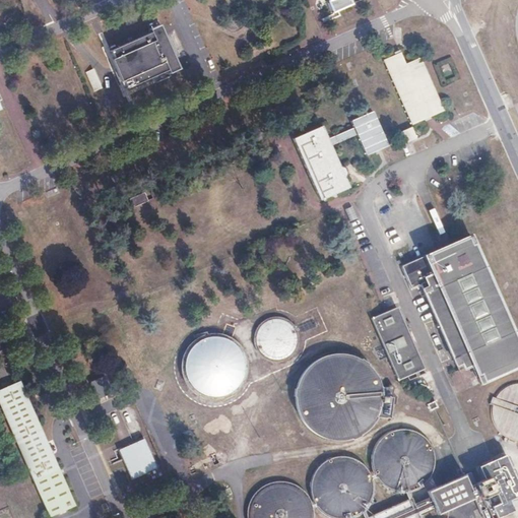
[(324,0),(325,2),(331,15),(350,7),(348,1),(351,0),(324,0)]
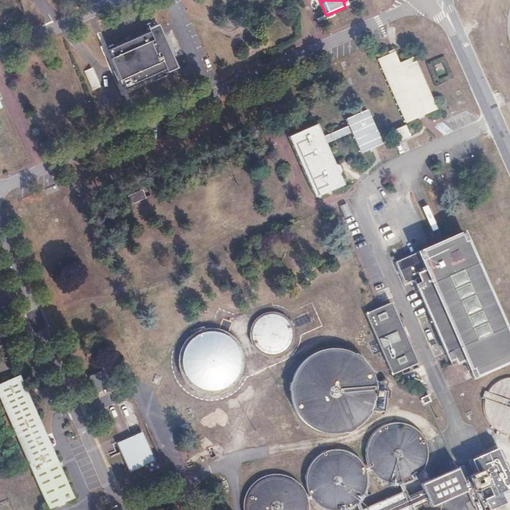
[(151,36),(112,53),(120,70),(122,74),(128,90),(168,73),(169,77),(179,72),(177,67),(162,35),(159,27),(149,32),(151,36)]
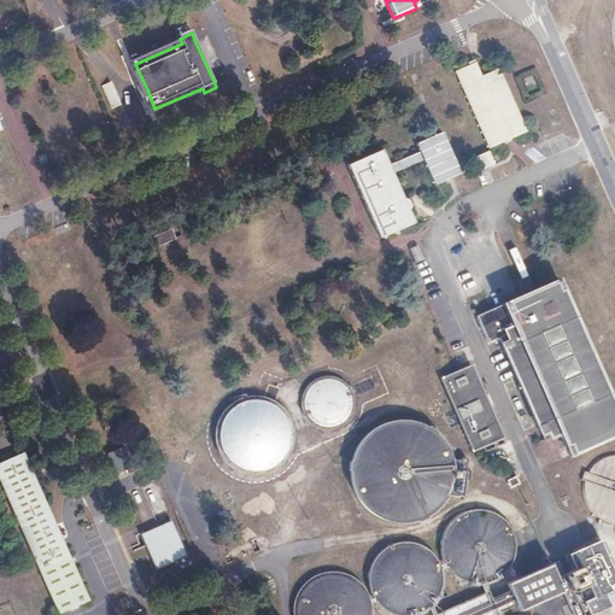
[(457,76),(492,152),(531,135),(504,71),(485,78),(479,65),(457,76)]
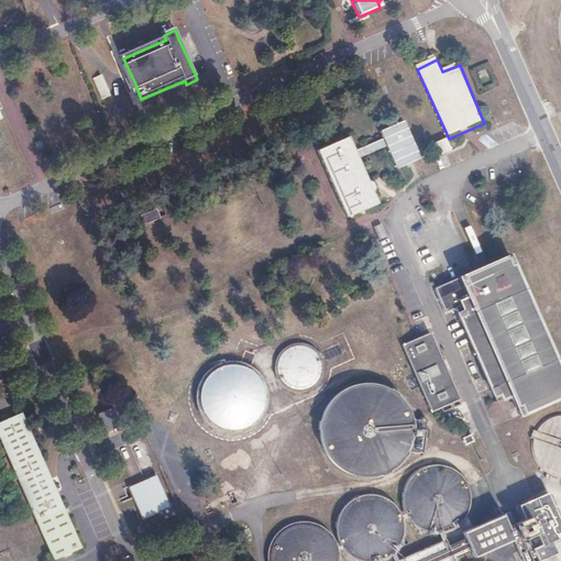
[(103,77),(97,79),(102,98),(109,96),(103,77)]
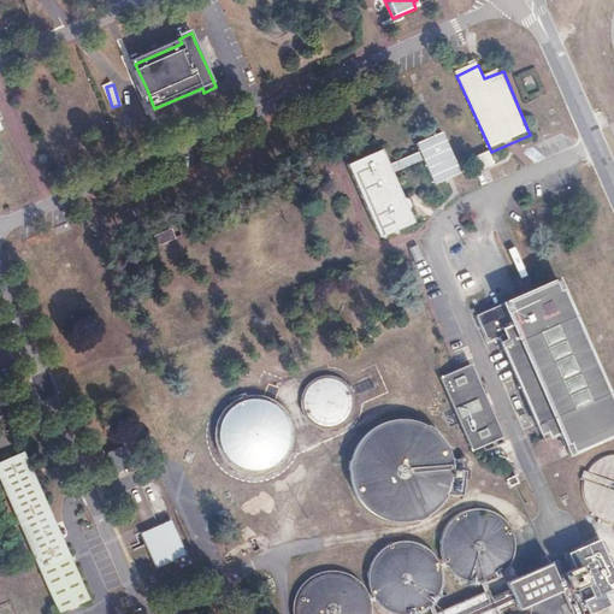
[(418,143),(437,186),(464,173),(444,131),(418,143)]
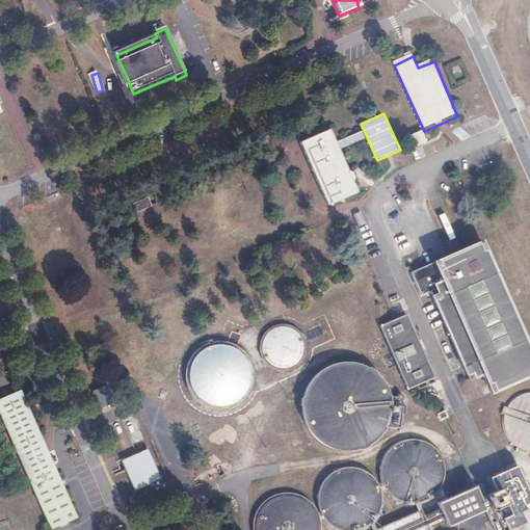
[(300,144),(327,207),(358,193),(330,131),(300,144)]
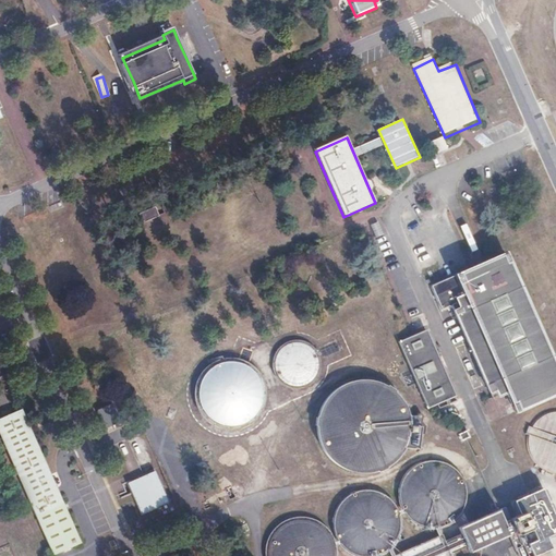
[(428,144),(434,157),(449,149),(444,137),(428,144)]
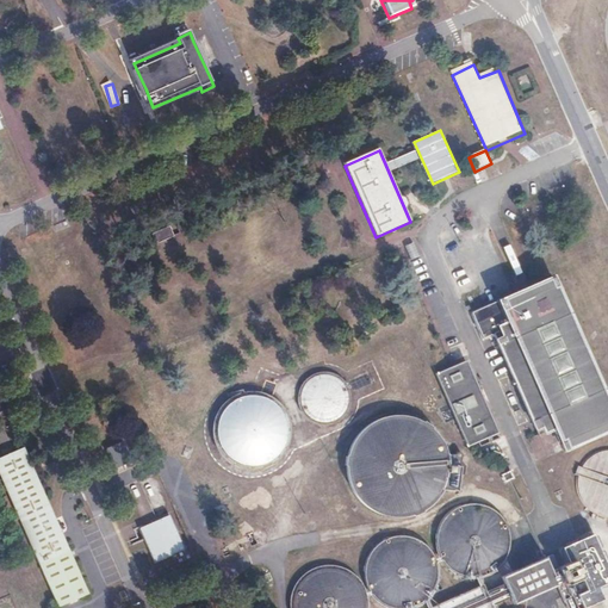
[(392,173),(421,160),(417,152),(389,165),(392,173)]
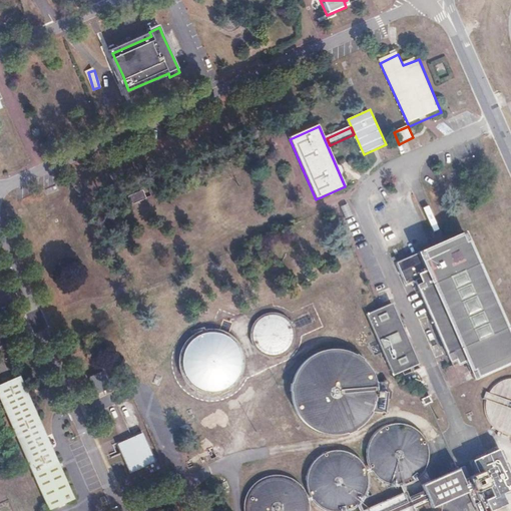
[(136,202),(145,199),(144,193),(135,195),(136,202)]
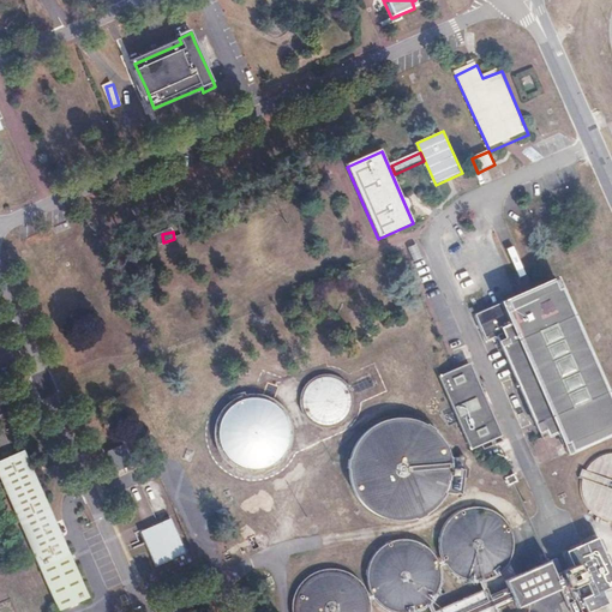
[(485,339),(531,447),(540,468),(552,497),(576,487),(559,450),(564,448),(569,456),(611,438),(611,401),(558,277),(534,287),(523,292),(474,313),(485,339)]
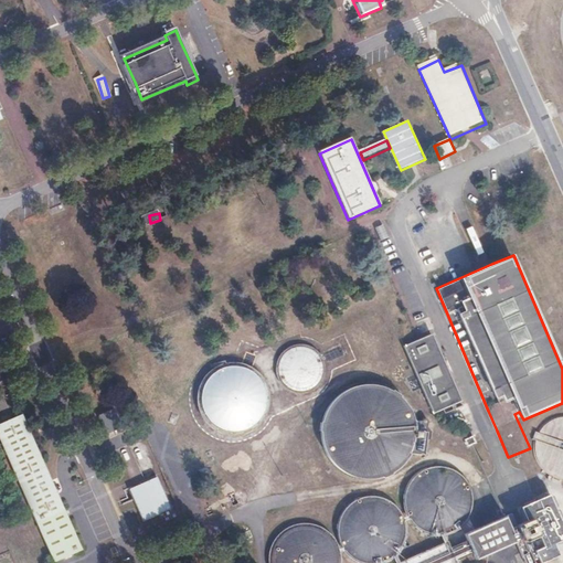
[(412,344),(403,349),(432,414),(454,404),(426,339),(424,340),(412,344)]
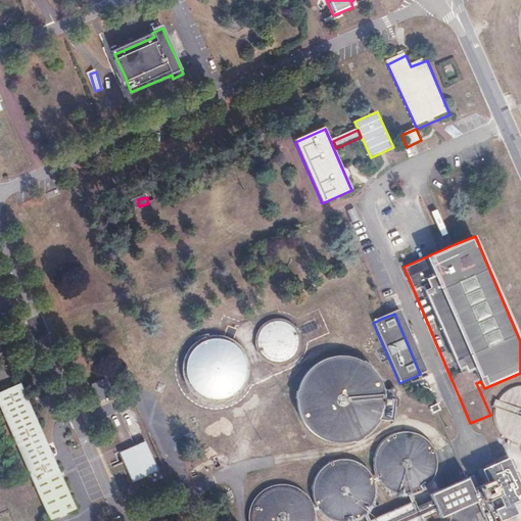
[(257,334),(256,340),(256,347),(258,353),(263,359),(269,363),(275,364),(282,364),(288,362),(293,358),(296,351),(298,345),(298,338),(296,332),(291,327),(286,324),(280,322),(273,322),(267,324),(262,329),(257,334)]
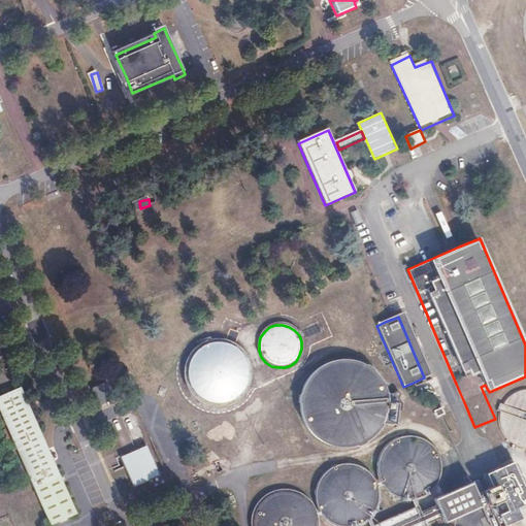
[(191,356),(187,365),(186,374),(187,385),(192,394),(199,401),(208,405),(218,406),(228,405),(237,400),(244,393),(249,384),(250,374),(249,364),(243,355),(236,348),(227,343),(218,341),(207,343),(198,349),(191,356)]
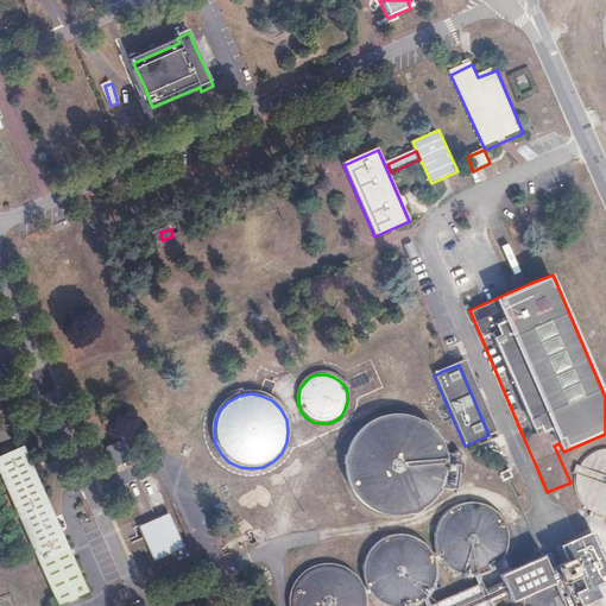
[(348,448),(346,464),(348,479),(355,493),(367,505),(382,512),(397,515),(412,512),(427,505),(439,493),(441,488),(453,488),(456,452),(446,450),(446,448),(439,434),(428,422),(414,415),(397,412),(382,415),(367,422),(357,434),(348,448)]
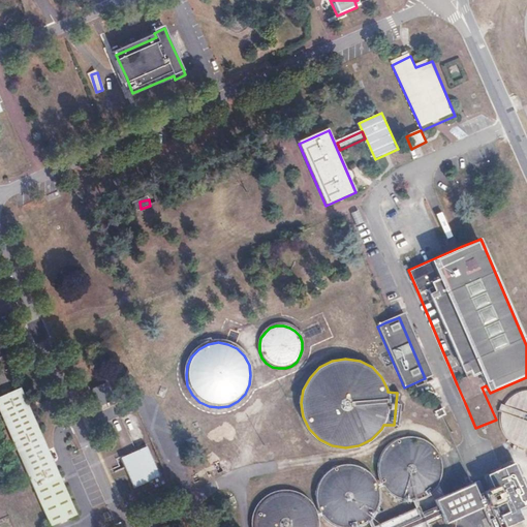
[(24,388),(0,398),(0,403),(52,526),(79,515),(24,388)]
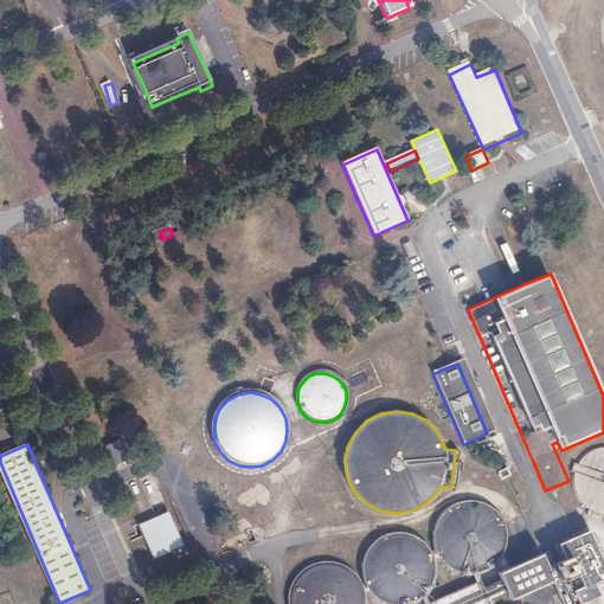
[(434,524),(431,534),(431,546),(436,557),(443,566),(454,572),(464,574),(476,573),(487,570),(496,561),(502,552),(505,540),(503,529),(501,524),(500,519),(492,509),(482,503),(470,501),(460,501),(449,506),(439,513),(434,524)]
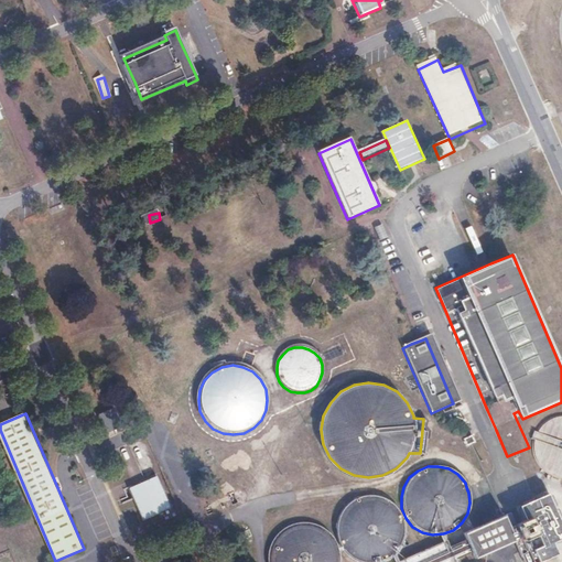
[(132,481),(127,483),(141,515),(160,506),(158,500),(164,498),(158,484),(151,487),(146,474),(141,476),(132,481)]
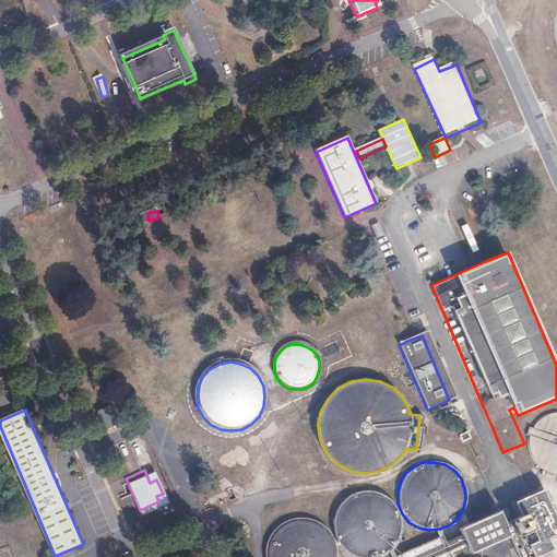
[(335,510),(333,521),(333,532),(336,542),(344,549),(353,556),(380,556),(383,555),(392,547),(398,538),(401,529),(401,518),(396,508),(390,499),(381,494),(370,490),(359,490),(350,495),(342,501),(335,510)]
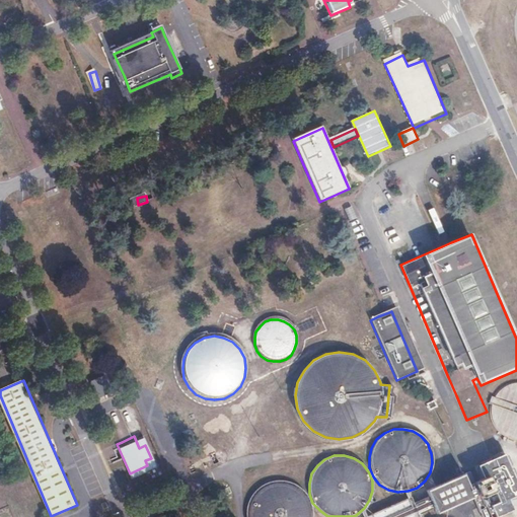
[(408,498),(367,516),(416,516),(415,514),(431,506),(435,514),(473,497),(482,516),(495,516),(510,510),(506,500),(512,497),(504,477),(498,479),(495,472),(483,478),(471,484),(473,491),(469,493),(461,474),(425,491),(428,497),(411,505),(408,498)]
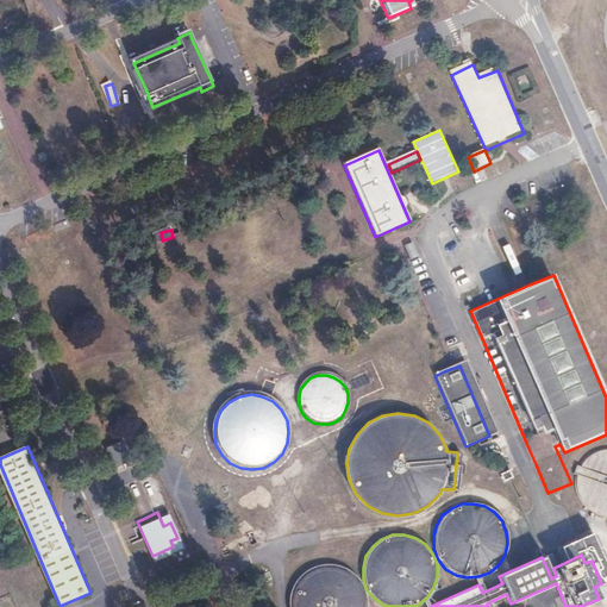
[(298,582),(292,593),(291,604),(291,606),(365,606),(365,605),(364,593),(358,582),(350,574),(340,568),(329,567),(317,568),(306,574),(298,582)]
